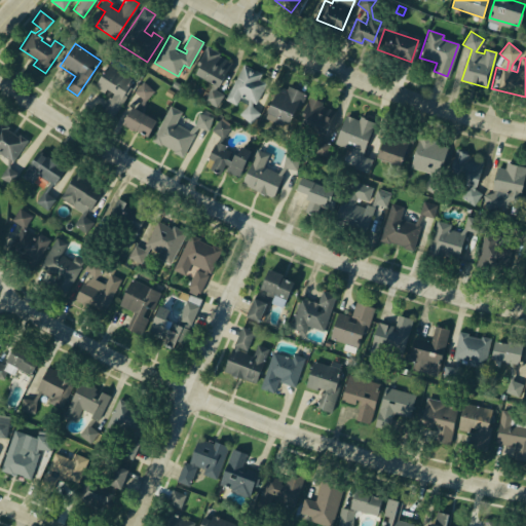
[(207,44),(220,51),(218,54),(231,63),(219,86),(218,85),(215,88),(224,95),(217,108),(202,100),(211,86),(213,84),(192,72),(207,44)]
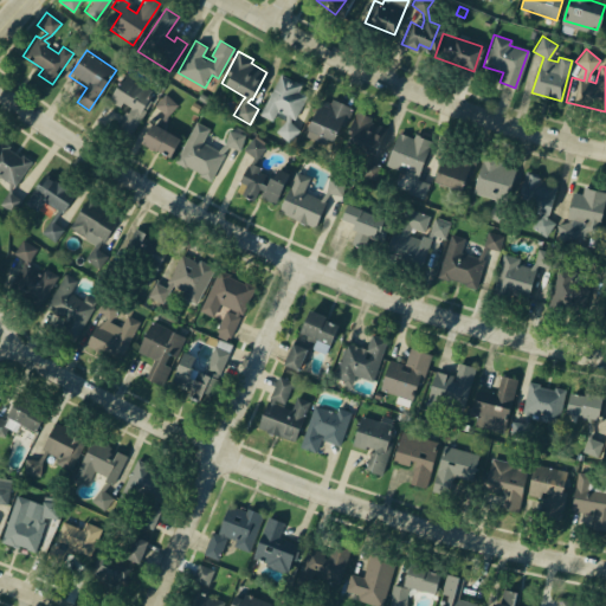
[(152,91),(141,108),(147,110),(131,134),(117,126),(129,105),(122,101),(120,107),(108,100),(123,73),(152,91)]
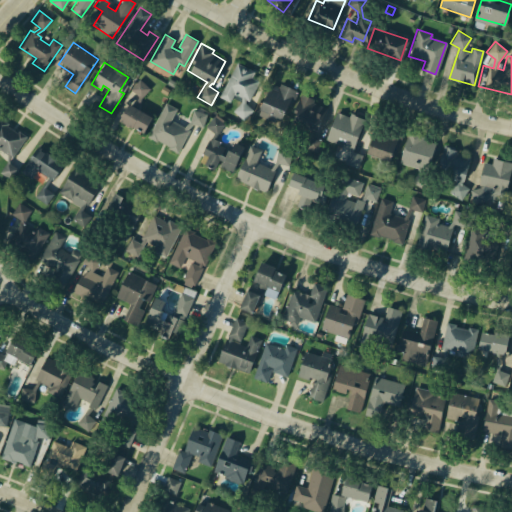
[(259,80),(249,101),(245,99),(245,102),(254,110),(248,116),(237,105),(240,101),(242,97),(234,94),(230,102),(220,97),(237,62),(254,70),(251,76),(259,80)]
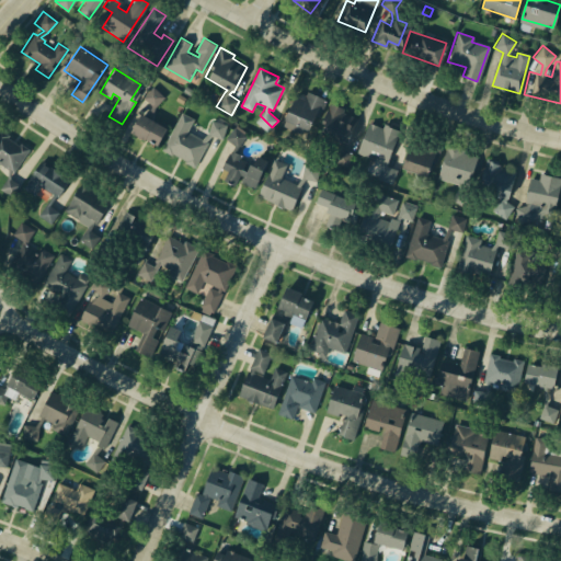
[(148,71),(155,76),(148,86),(141,82),(148,71)]
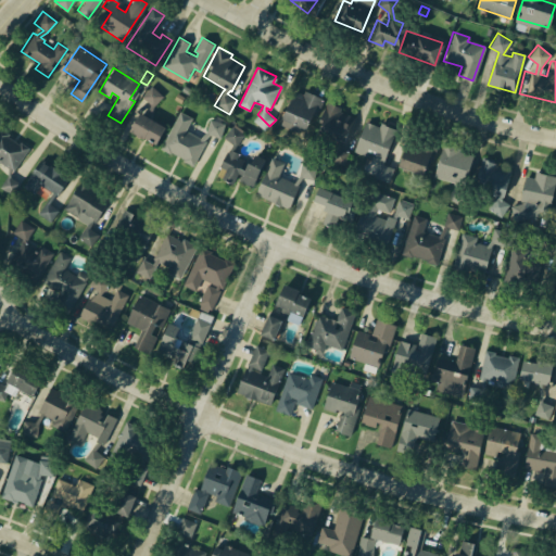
[(184,85),(191,88),(188,93),(181,89),(184,85)]
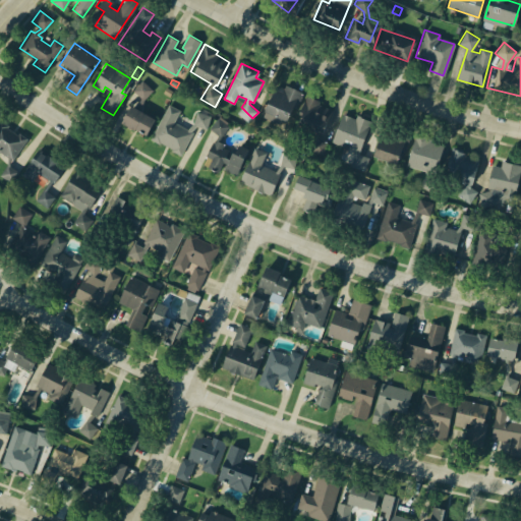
[(119,121),(146,135),(154,118),(141,112),(143,99),(153,91),(142,80),(132,90),(140,97),(136,108),(128,104),(119,121)]
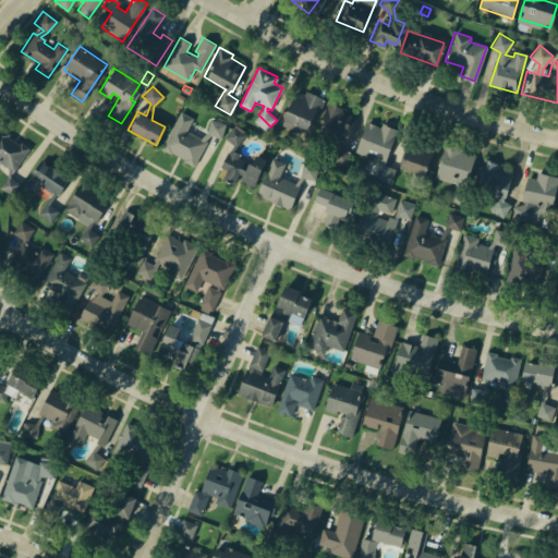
[(326,100),(311,132),(281,118),(293,91),(303,95),(305,91),(326,100)]
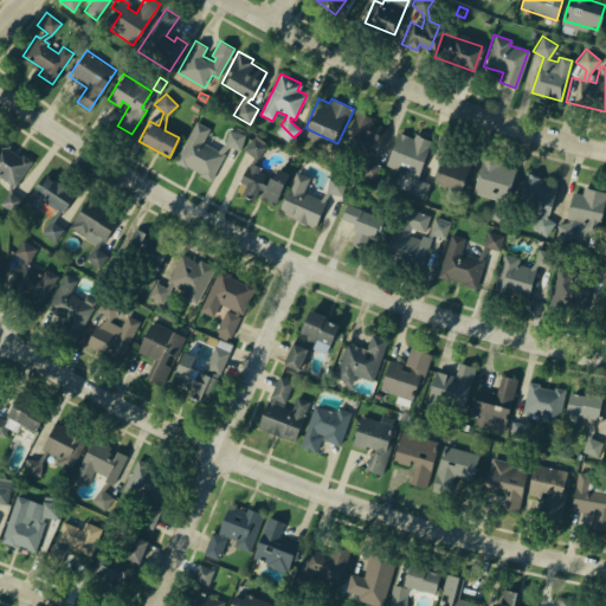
[(193,101),(201,105),(197,113),(189,108),(193,101)]
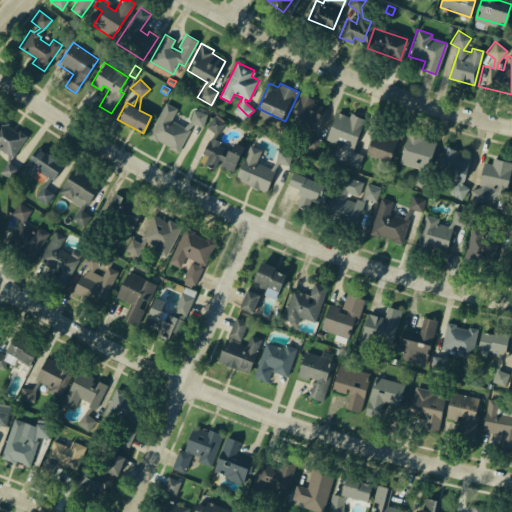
[(326,110),(316,130),(315,131),(312,137),(321,141),(317,154),(303,149),(308,136),(310,132),(288,122),(300,95),(313,101),(312,104),(326,110)]
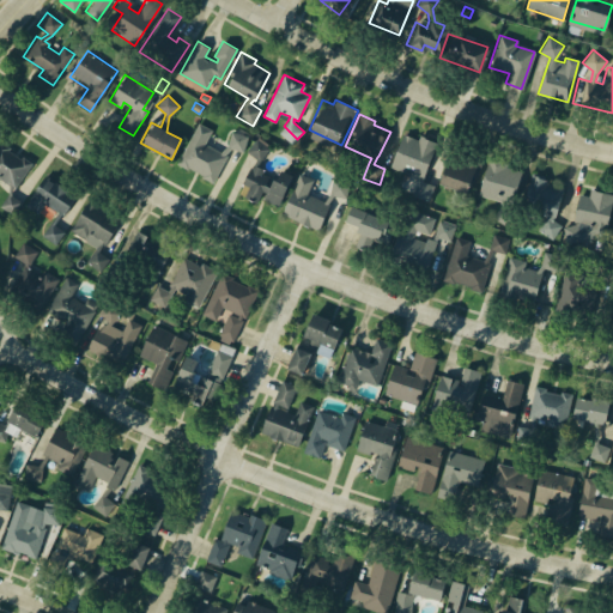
[(176,164),(187,170),(188,168),(202,176),(201,177),(212,183),(228,156),(225,155),(230,149),(242,152),(248,137),(231,132),(226,147),(220,152),(205,145),(212,131),(198,123),(176,164)]
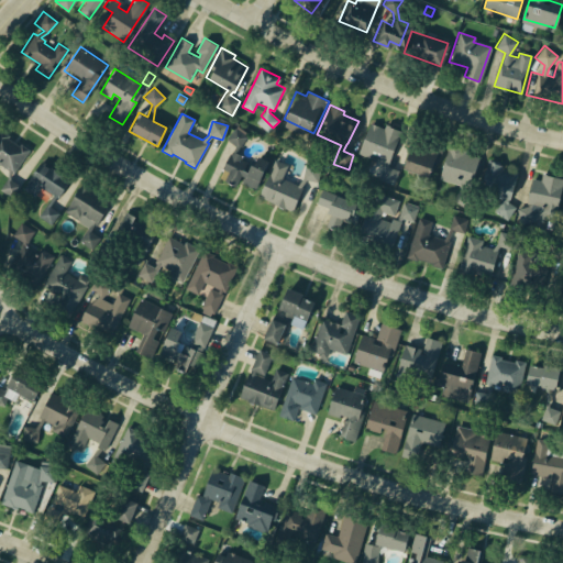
[(400,128),(388,165),(398,169),(393,184),(379,178),(384,166),(384,164),(356,153),(368,122),(384,128),(385,122),(400,128)]
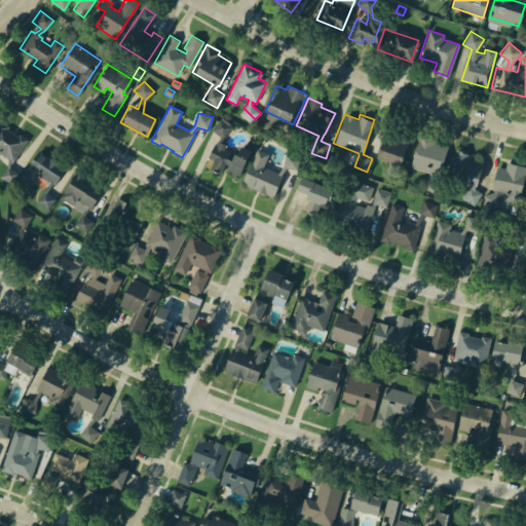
[(0,120),(7,126),(6,127),(17,136),(19,134),(27,140),(10,161),(9,160),(9,167),(19,174),(11,185),(0,177),(0,175),(6,165),(6,159),(0,153),(0,120)]
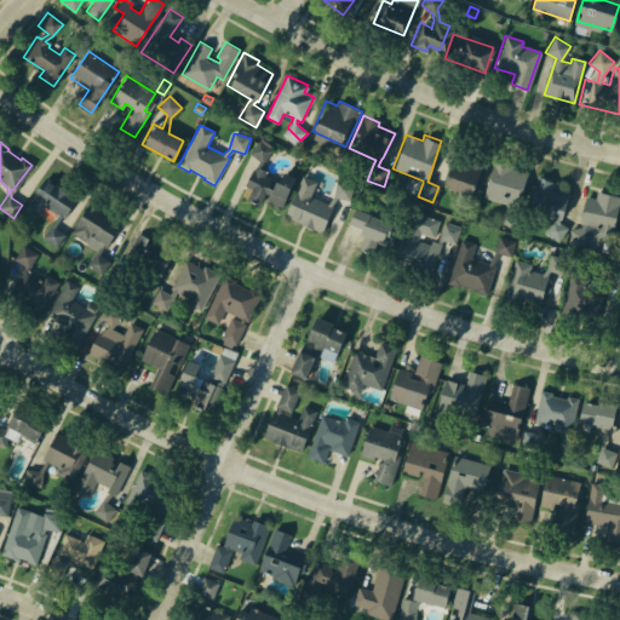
[(279,208),(293,178),(280,172),(275,182),(273,181),(268,189),(265,188),(270,179),(260,174),(263,172),(257,170),(260,164),(271,153),(259,142),(248,154),(258,161),(254,168),(252,166),(242,187),(250,189),(244,200),(257,206),(263,194),(268,196),(265,201),(279,208)]
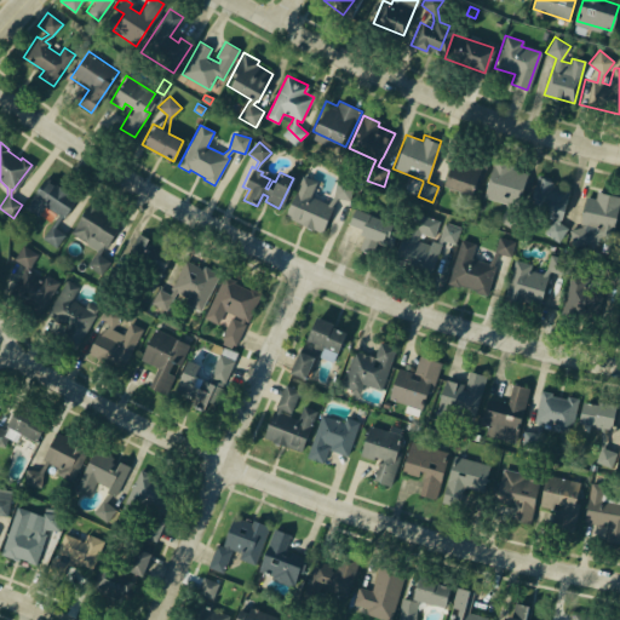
[(489,160),(482,181),(477,179),(471,197),(441,187),(455,148),(489,160)]
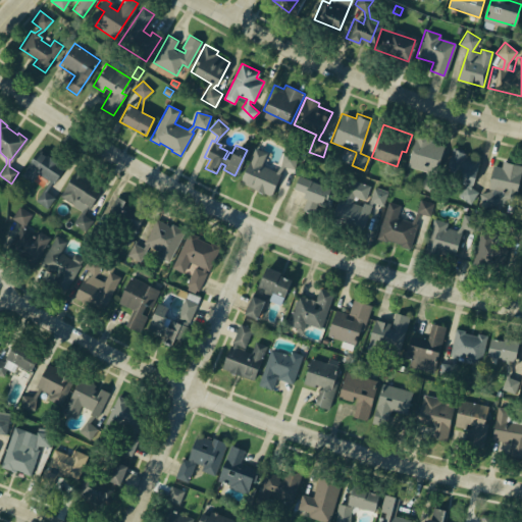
[(445,147),(436,171),(430,169),(431,175),(438,180),(430,193),(419,186),(426,175),(425,170),(407,165),(416,135),(430,140),(429,142),(445,147)]
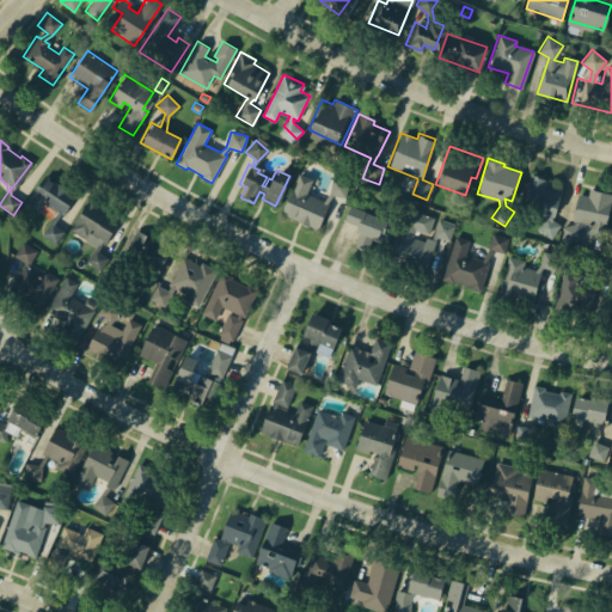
[(530,173),(546,177),(545,182),(563,188),(556,215),(551,219),(560,225),(551,239),(537,230),(543,220),(548,214),(539,212),(540,207),(521,201),(530,173)]
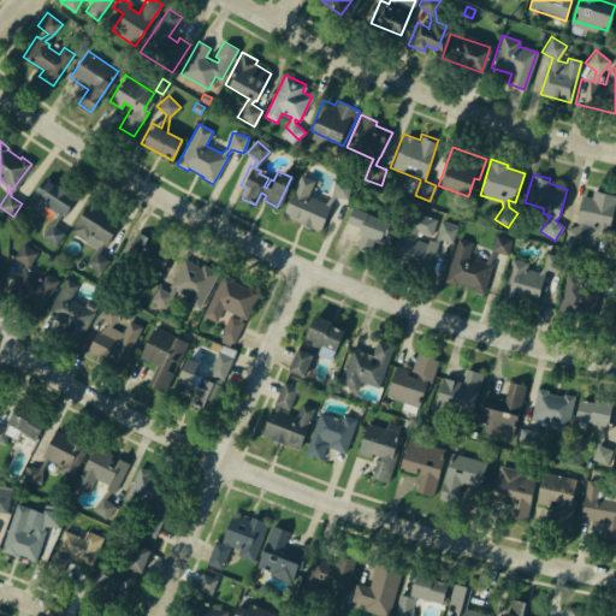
[(75,197),(61,217),(60,215),(53,226),(64,234),(55,246),(41,236),(57,212),(43,202),(35,213),(23,206),(42,176),(75,197)]
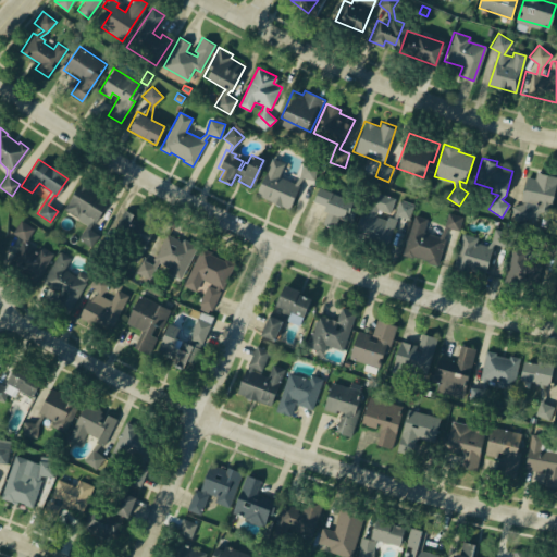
[(302,165),(317,168),(314,182),(302,180),(298,187),(299,188),(289,211),(255,196),(271,159),(284,164),(279,178),(294,186),(300,176),(302,165)]
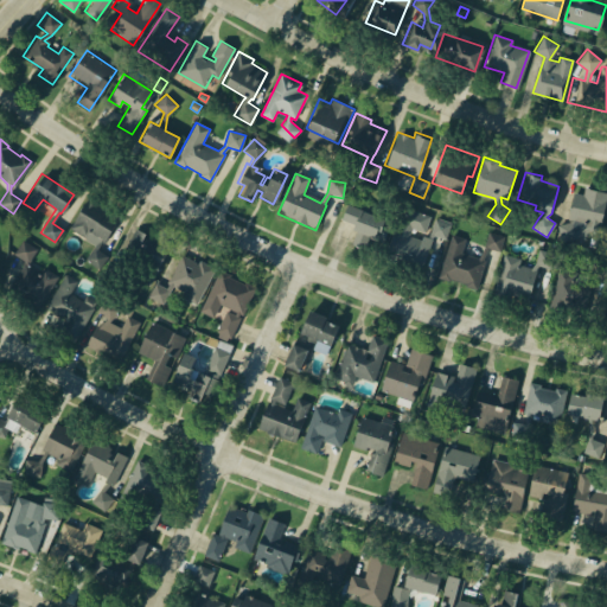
[(574,185),(606,192),(599,231),(586,229),(587,227),(575,224),(577,235),(561,238),(558,224),(568,223),(567,223),(574,185)]
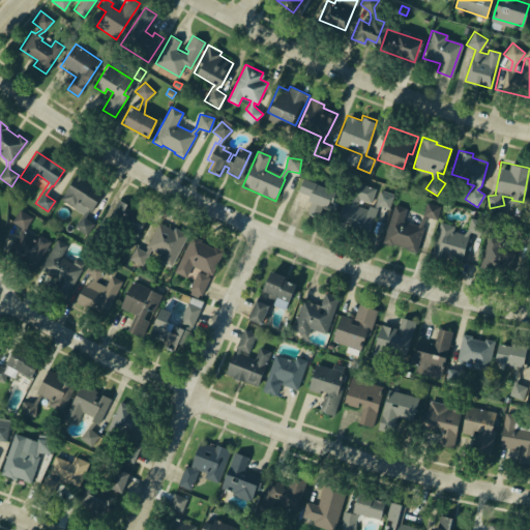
[(81,214),(82,215),(83,213),(59,199),(72,176),(101,193),(87,215),(86,214),(84,216),(92,222),(84,233),(74,226),(81,214)]
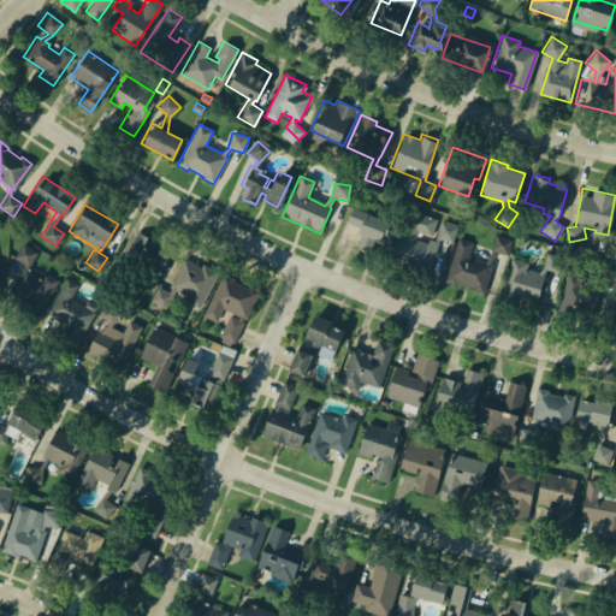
[(347,221),(359,227),(357,232),(362,235),(357,246),(371,252),(375,240),(388,244),(397,224),(354,206),(347,221)]
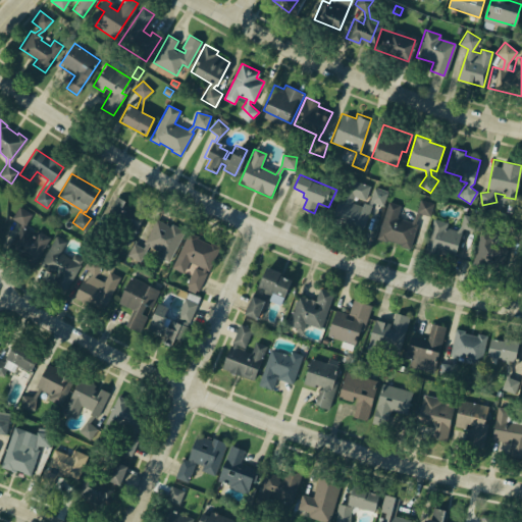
[(349,175),(332,219),(366,230),(375,202),(373,202),(376,199),(386,203),(390,191),(377,187),(373,198),(371,202),(366,200),(365,204),(355,201),(357,195),(367,198),(373,184),(349,175)]
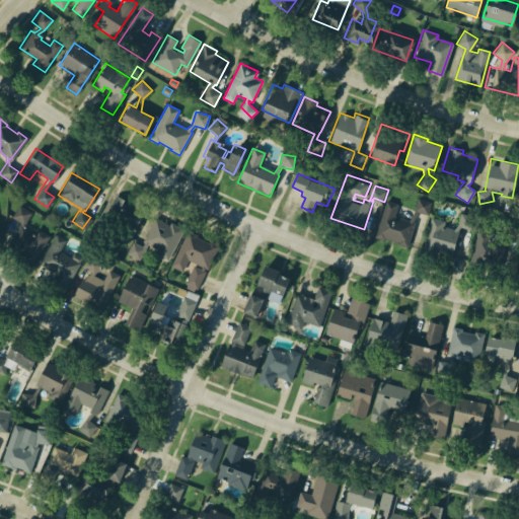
[(114,194),(123,199),(121,203),(127,206),(130,202),(145,210),(127,244),(95,228),(114,194)]
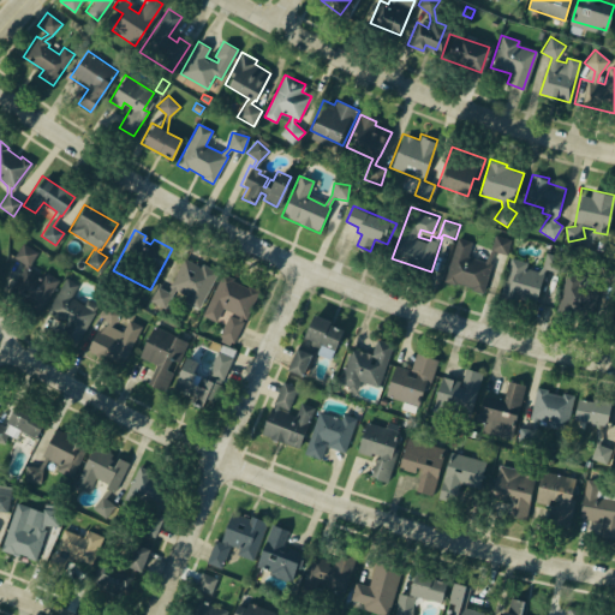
[(460,239),(476,244),(472,257),(490,263),(499,237),(513,242),(508,256),(499,254),(485,296),(447,284),(460,239)]
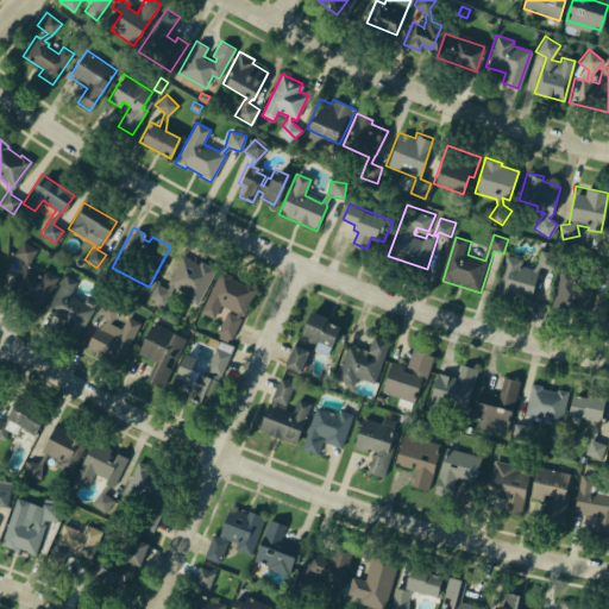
[(39,309),(57,277),(43,269),(41,274),(27,265),(27,263),(36,250),(22,239),(12,253),(23,261),(24,264),(6,290),(39,309)]
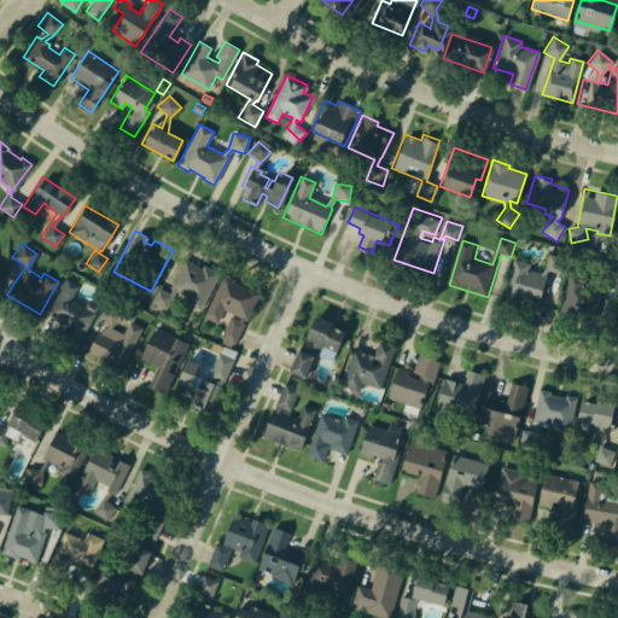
[(540,273),(544,267),(548,252),(565,257),(560,273),(548,269),(544,274),(537,301),(513,295),(512,301),(501,298),(513,258),(528,262),(525,268),(540,273)]
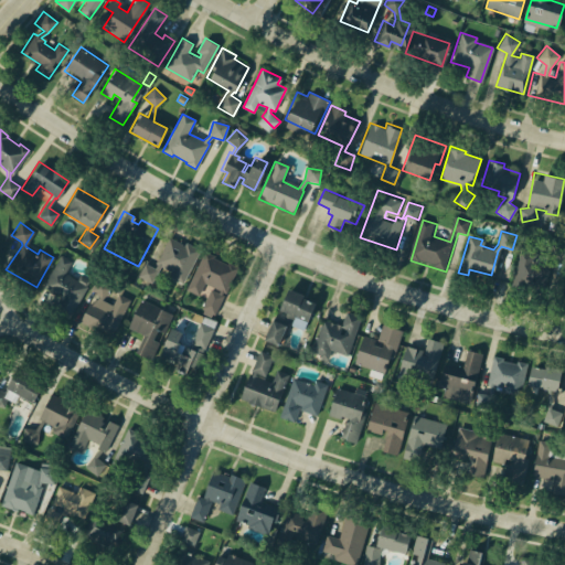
[(200,249),(182,283),(168,276),(171,269),(160,264),(151,281),(137,274),(142,263),(155,268),(158,262),(155,260),(167,236),(183,245),(184,242),(200,249)]
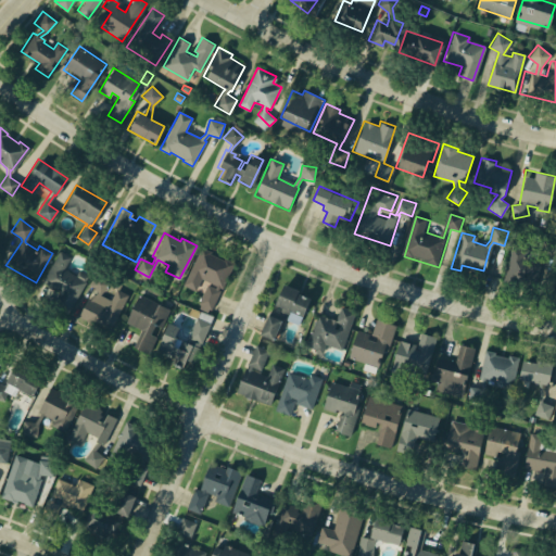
[(543,240),(555,244),(552,256),(542,254),(540,255),(542,256),(534,288),(502,280),(509,248),(535,254),(540,251),(543,240)]
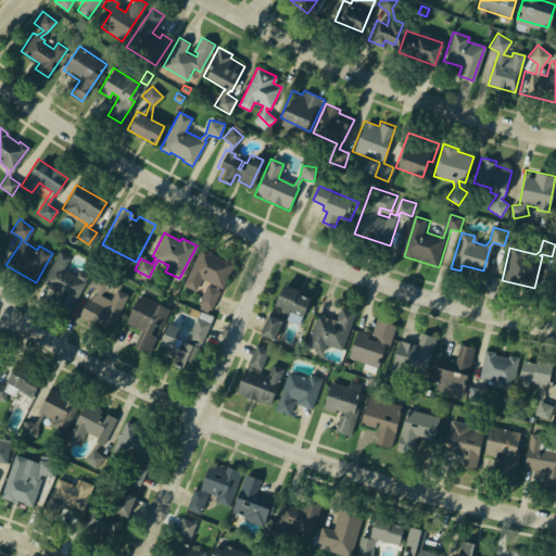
[(201,248),(234,263),(222,288),(218,287),(217,289),(219,290),(211,310),(209,308),(206,312),(199,307),(200,305),(199,304),(209,285),(215,288),(216,286),(201,278),(196,290),(184,285),(201,248)]
